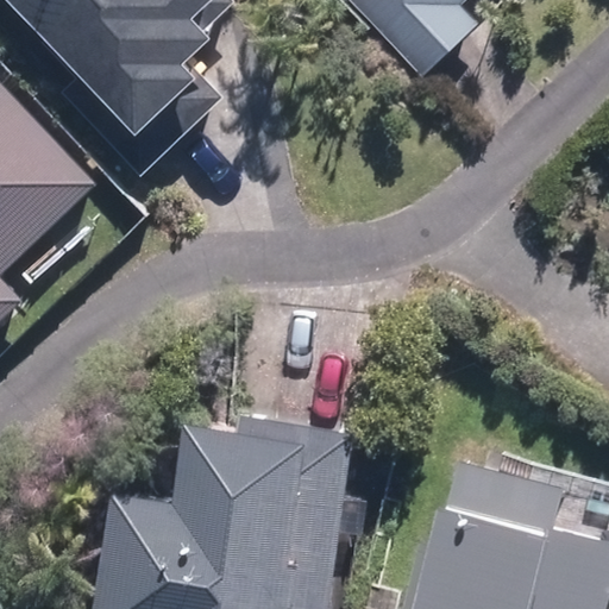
[(236,4),(231,0),(7,0),(85,81),(67,98),(140,175),(220,100),(189,68),(217,43),(207,32),(236,4)]
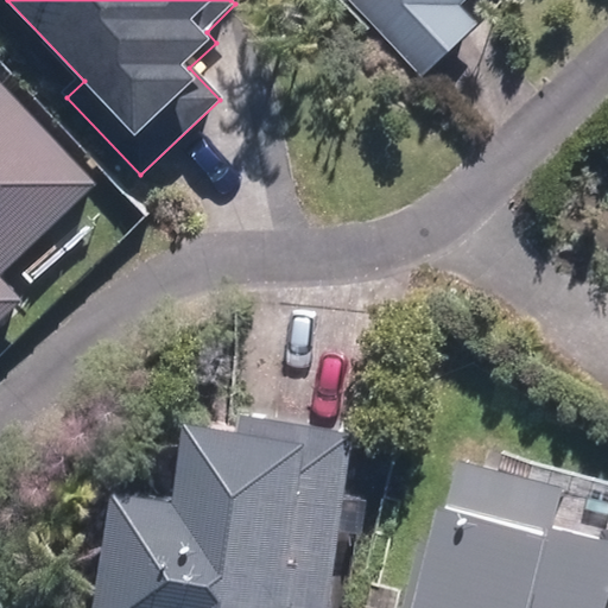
[(353,0),(423,76),(477,24),(458,5),(463,0),(353,0)]
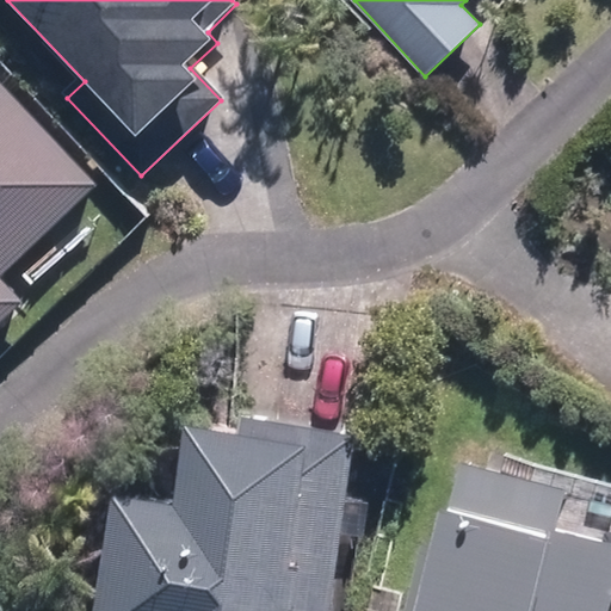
[(0,278),(97,187),(0,85),(0,319),(19,301),(0,278)]
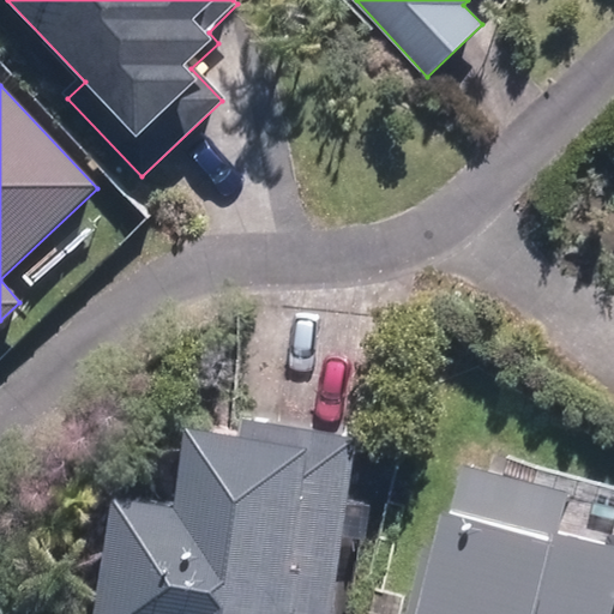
[(173,509),(114,500),(95,613),(332,613),(361,441),(246,421),(242,439),(186,431),(173,509)]
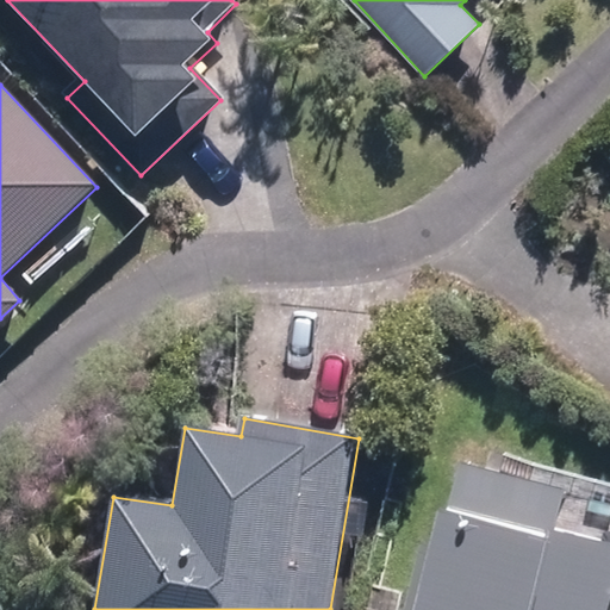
[(609,609),(609,545),(551,531),(547,540),(442,511),(434,547),(419,543),(403,609),(609,609)]
